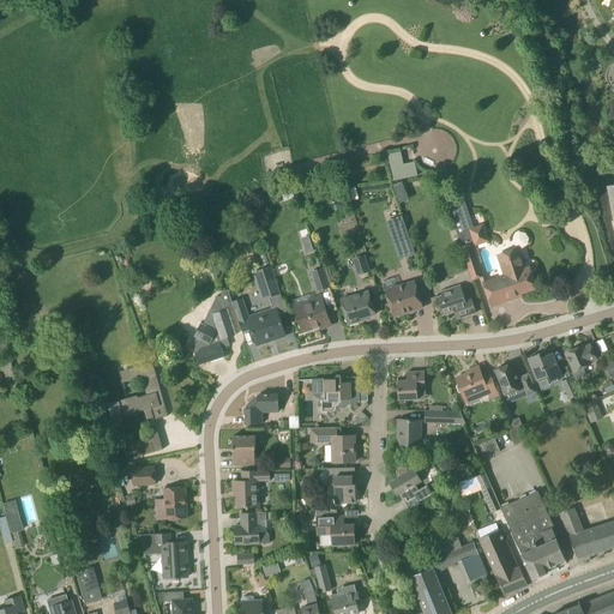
[(403,164),(390,167),(392,181),(417,175),(415,163),(414,162),(403,164)]
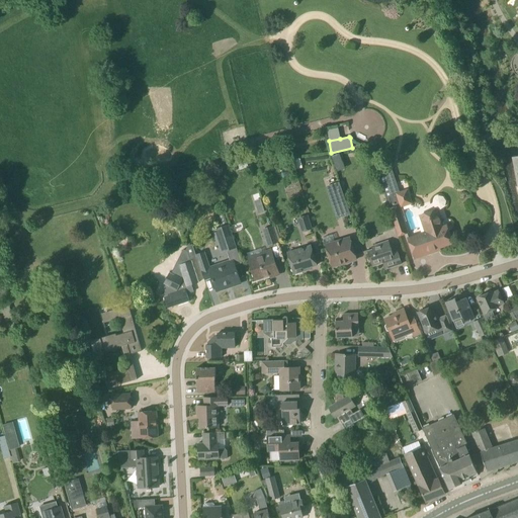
[(397,183),(394,176),(390,164),(376,169),(382,188),(397,183)]
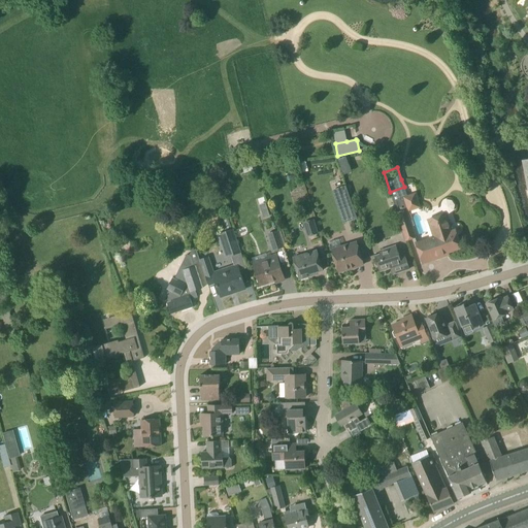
[(347,190),(337,193),(343,210),(353,207),(347,190)]
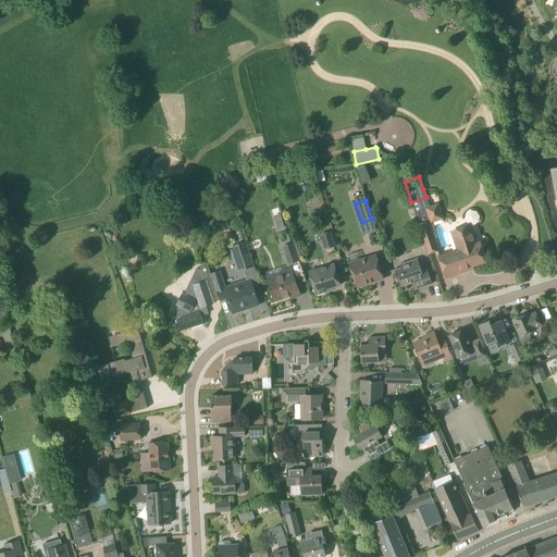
[(442,219),(436,205),(430,207),(430,208),(416,213),(419,224),(418,225),(428,255),(440,250),(430,222),(442,219)]
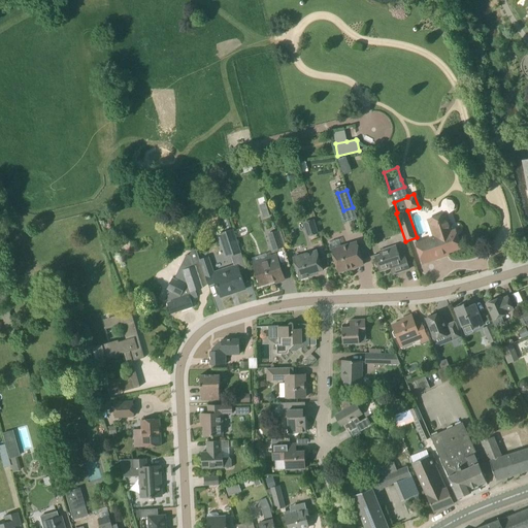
[(268,209),(261,211),(263,218),(270,216),(268,209)]
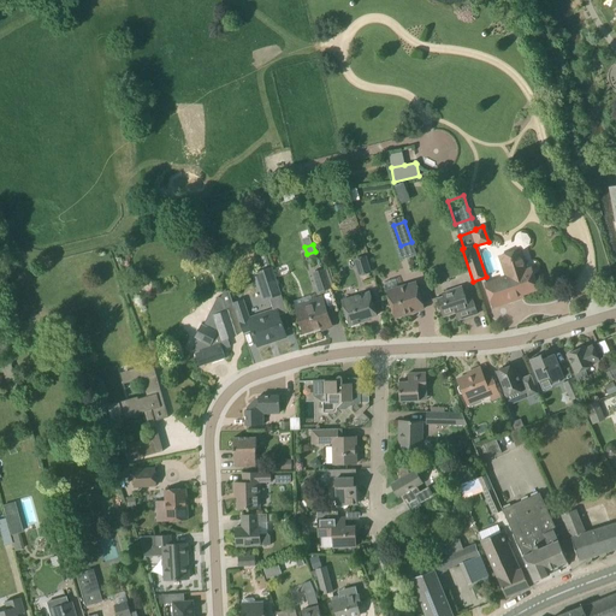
[(486,284),(493,308),(510,302),(511,301),(511,300),(511,298),(538,289),(532,268),(527,270),(521,249),(501,256),(507,277),(486,284)]
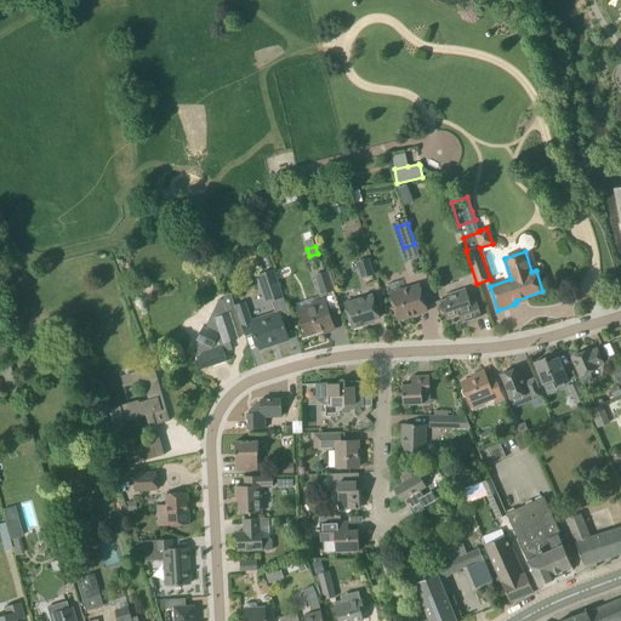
[(362,278),(374,274),(369,258),(357,262),(362,278)]
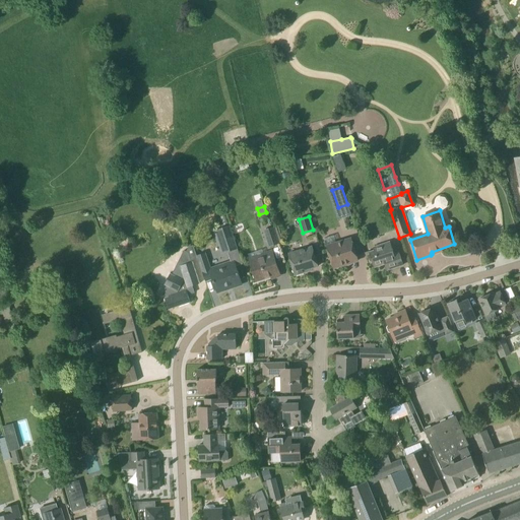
[(213,279),(216,290),(231,286),(232,288),(242,284),(236,266),(243,264),(231,226),(215,231),(223,254),(228,252),(231,262),(219,266),(219,268),(211,271),(205,253),(197,256),(206,282),(213,279)]
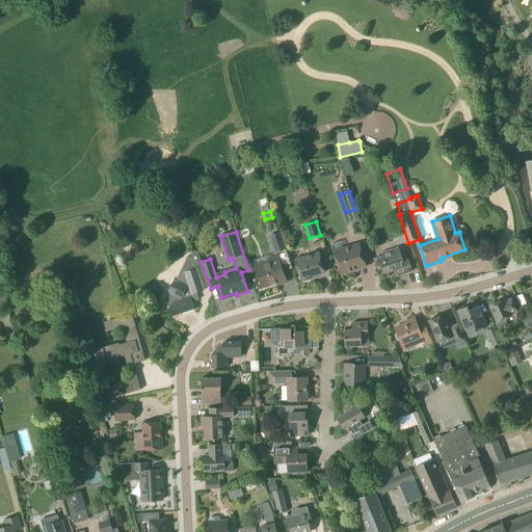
[(286,249),(280,232),(269,235),(275,253),(286,249)]
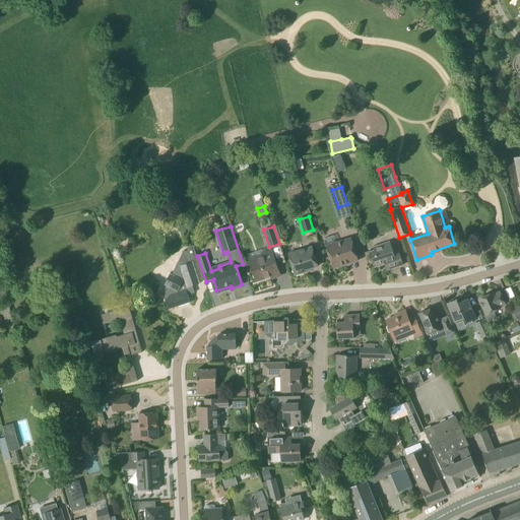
[(344,262),(358,259),(351,239),(327,246),(334,268),(345,265),(344,262)]
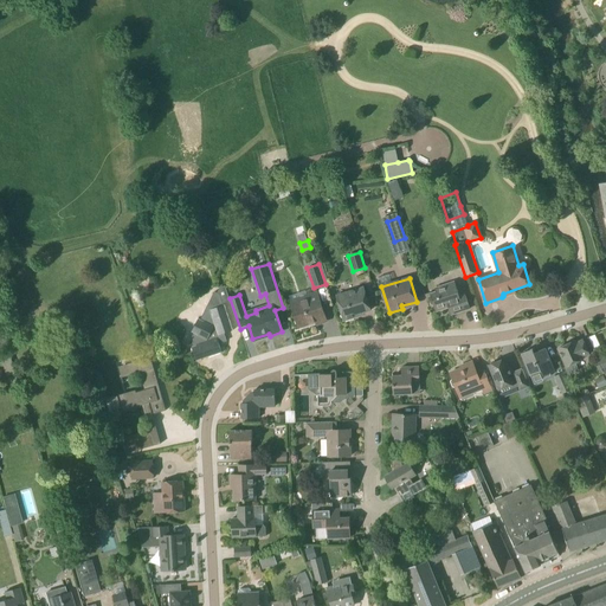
[(451,307),(455,314),(470,309),(465,294),(459,296),(455,282),(434,289),(437,292),(431,294),(437,311),(451,307)]
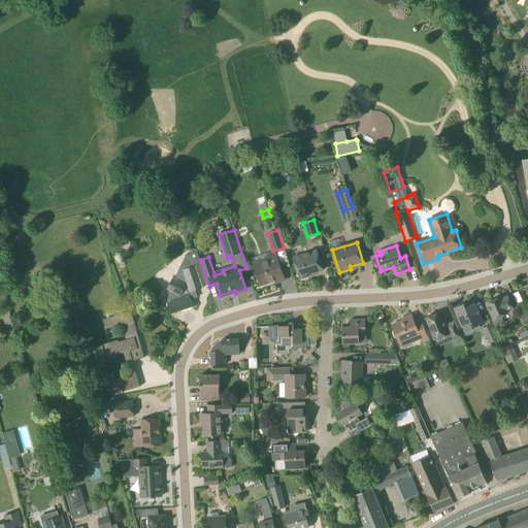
[(192,251),(189,256),(191,257),(193,262),(200,260),(196,250),(192,251)]
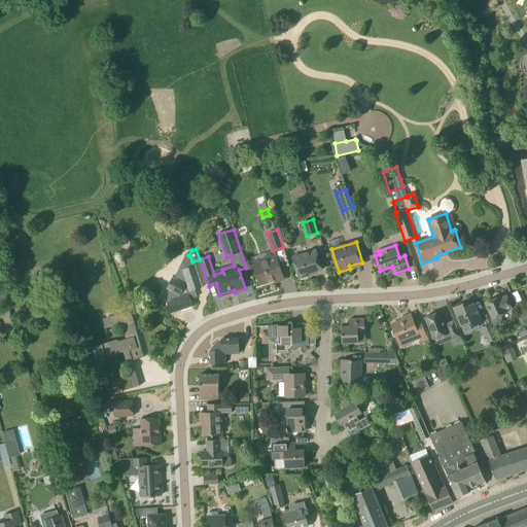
[(300,279),(312,275),(316,274),(316,272),(322,270),(316,250),(292,257),(300,279)]
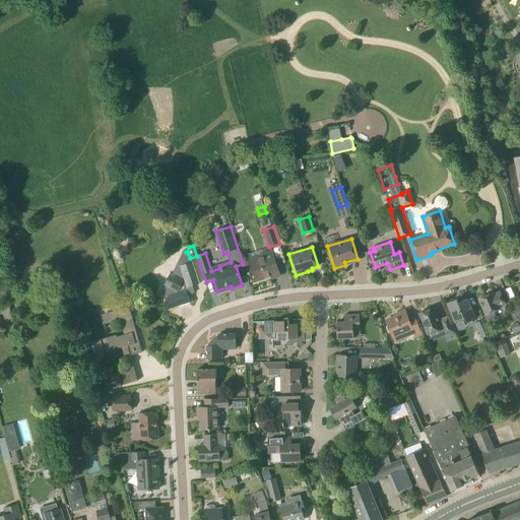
[(257,281),(279,273),(272,251),(264,254),(265,257),(250,262),(257,281)]
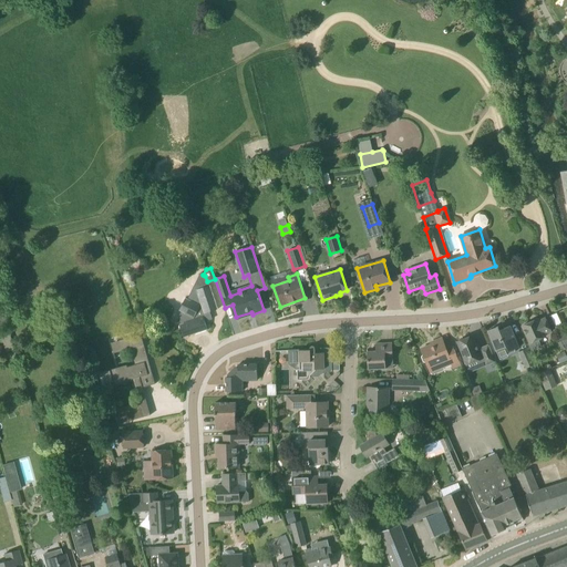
[(208,330),(205,322),(205,320),(208,319),(209,317),(208,312),(218,309),(210,286),(197,290),(197,291),(191,294),(188,299),(186,298),(179,310),(182,311),(178,318),(181,325),(179,325),(184,338),(208,330)]
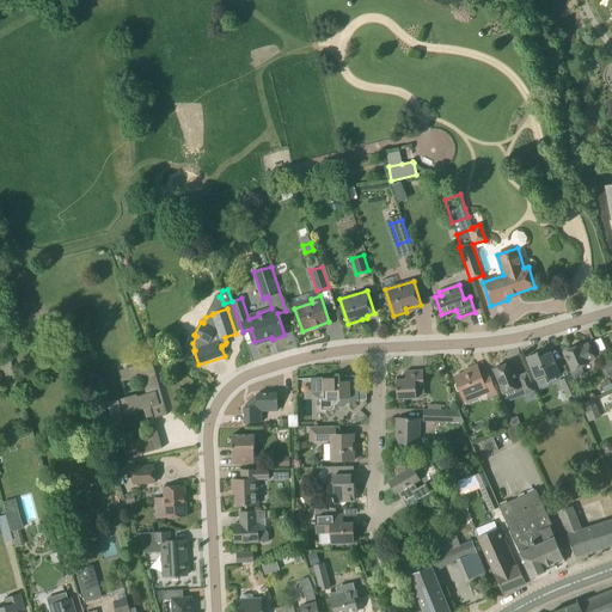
[(585,373),(581,367),(589,363),(588,361),(595,357),(589,343),(582,347),(581,344),(564,353),(571,371),(570,371),(574,378),(576,379),(583,375),(585,373)]
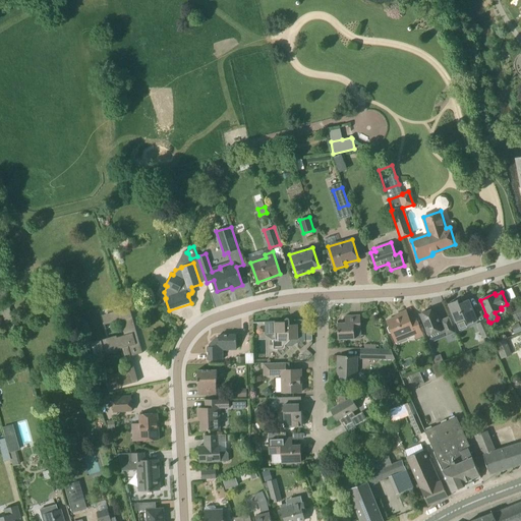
[(459,303),(458,301),(458,300),(449,304),(456,323),(465,319),(467,324),(477,320),(469,300),(459,303)]
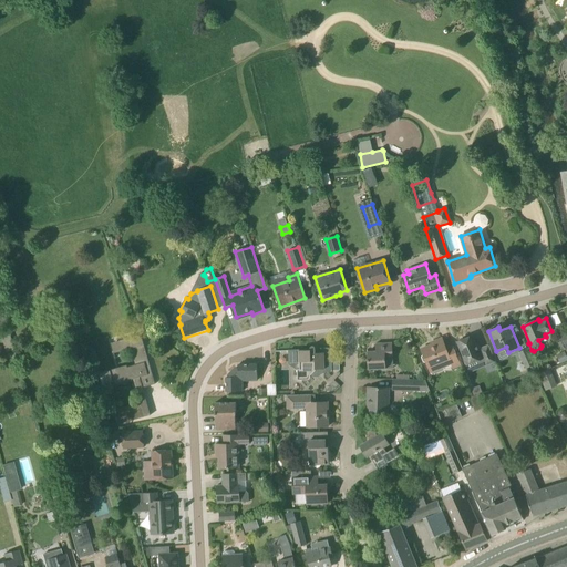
[(140,397),(145,395),(143,388),(155,384),(141,334),(111,343),(114,353),(132,349),(136,364),(127,368),(127,366),(99,373),(103,385),(113,382),(114,384),(135,379),(140,397)]
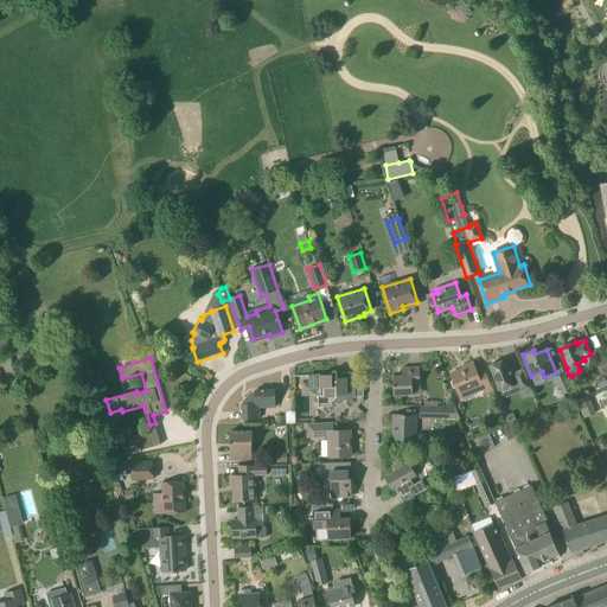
[(530,388),(523,370),(512,375),(506,359),(490,366),(500,391),(518,384),(521,391),(530,388)]
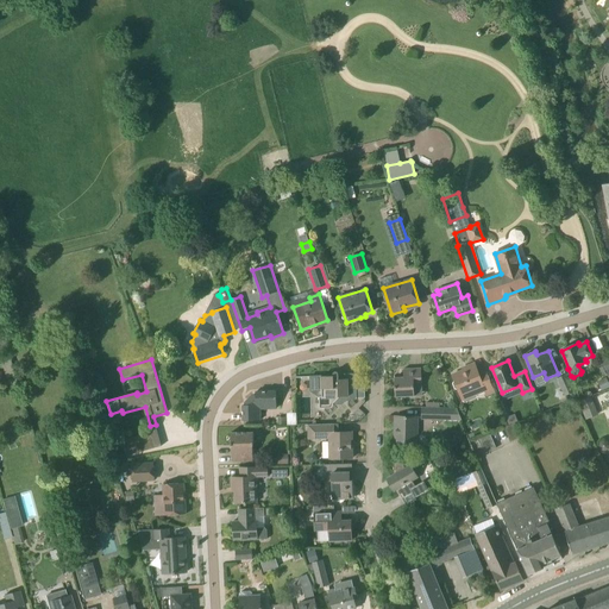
[(12,362),(4,363),(7,377),(16,375),(12,362)]
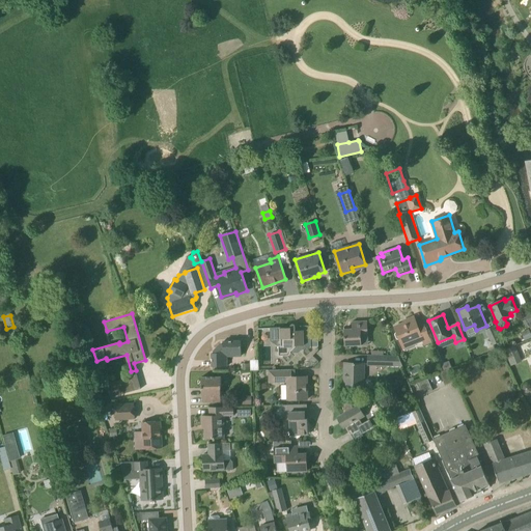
[(395,334),(397,339),(399,339),(403,348),(423,340),(424,344),(431,342),(424,325),(418,327),(414,317),(407,320),(408,323),(395,327),(397,332),(395,334)]
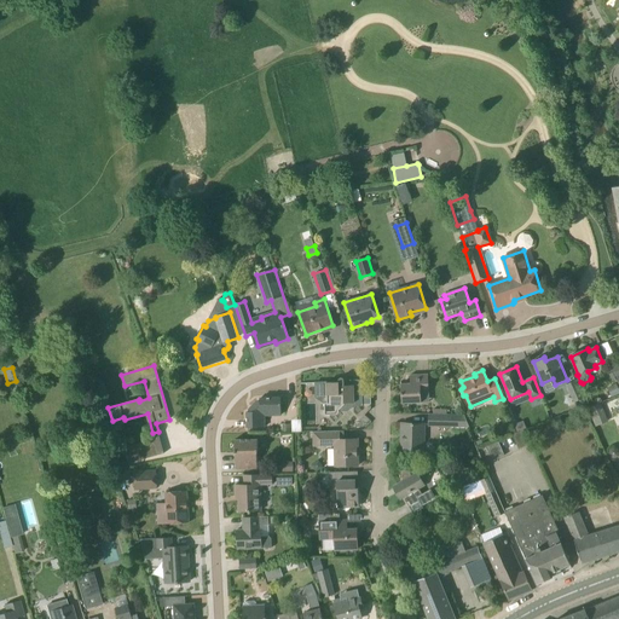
[(403,404),(422,403),(421,392),(429,391),(428,375),(416,375),(416,376),(411,376),(411,375),(410,375),(411,383),(401,383),(403,404)]
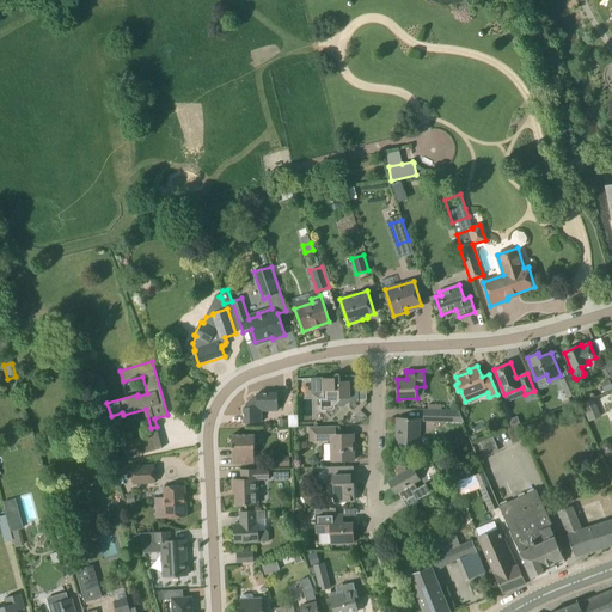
[(335,378),(312,379),(313,395),(320,399),(322,410),(334,410),(336,408),(335,407),(342,399),(349,398),(349,402),(359,402),(359,375),(349,375),(349,381),(341,381),(341,377),(341,375),(340,374),(338,373),(337,373),(336,374),(335,374),(335,375),(335,377),(335,378)]
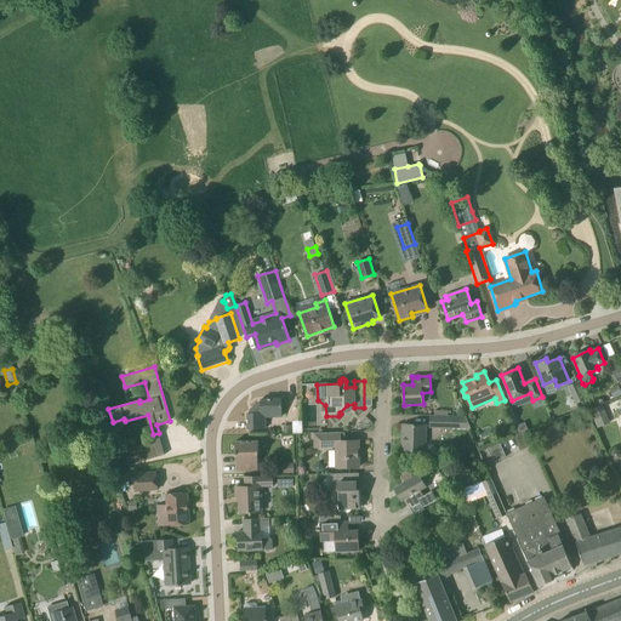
[(577,382),(568,387),(576,404),(586,400),(577,382)]
